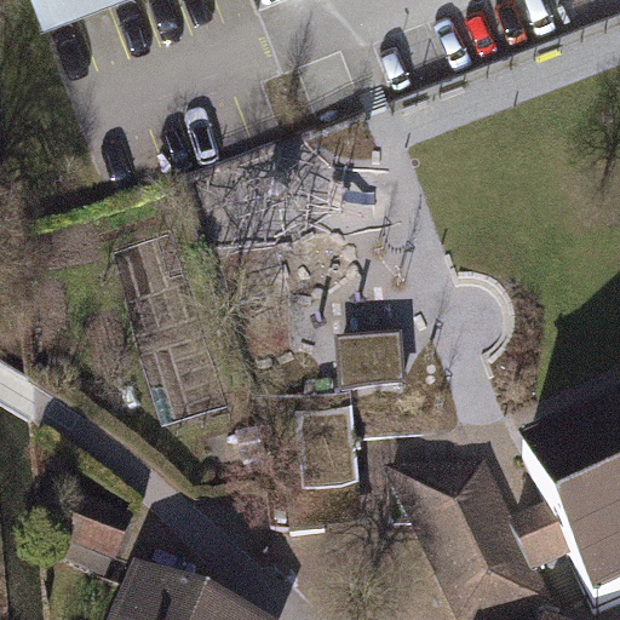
[(38,0),(49,26),(112,0),(38,0)]
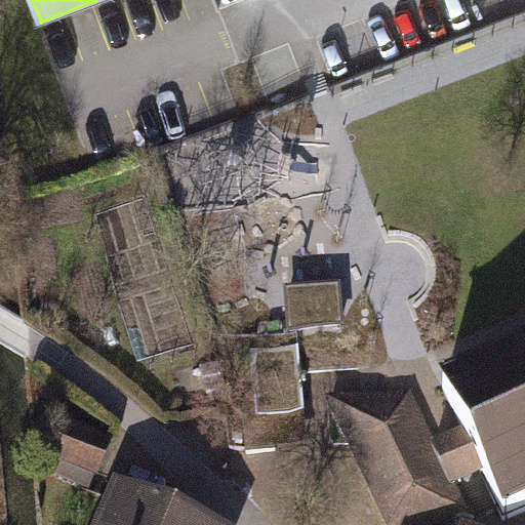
[(288,291),(290,332),(344,329),(341,289),(288,291)]
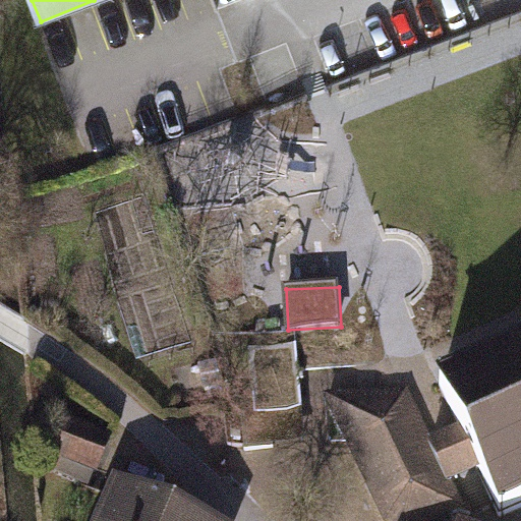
[(268,409),(301,406),(297,343),(250,346),(254,410),(241,410),(244,448),(271,446),(268,409)]
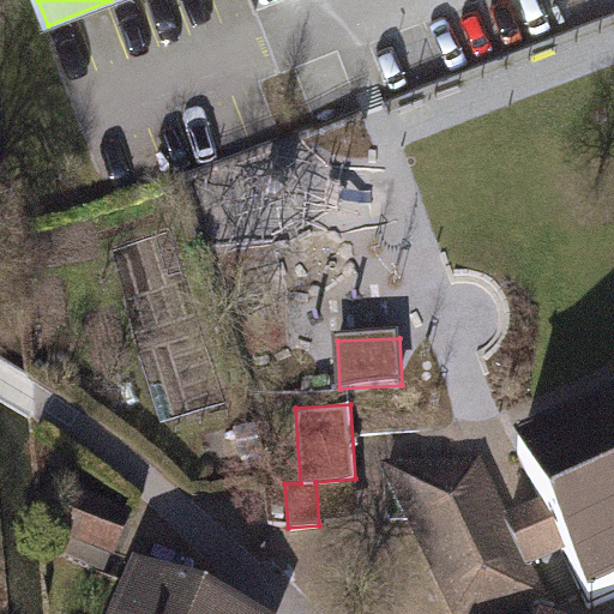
[(613,411),(518,455),(543,510),(564,555),(589,611),(613,599),(613,411)]
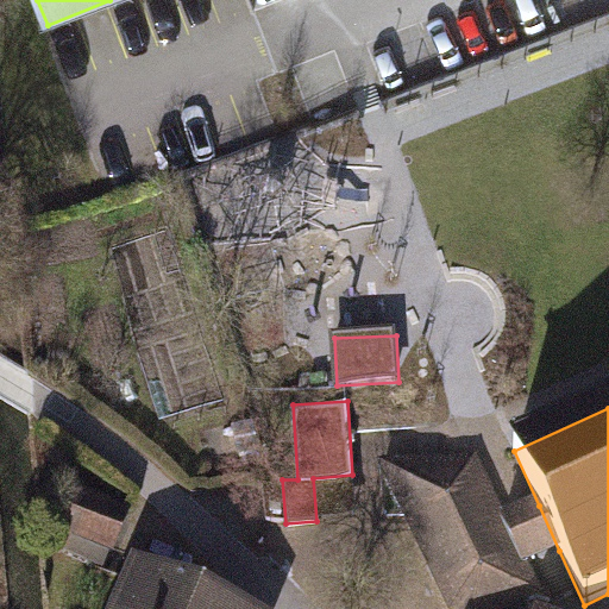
[(529,608),(527,603),(540,596),(526,566),(504,521),(476,459),(382,466),(450,608),(529,608)]
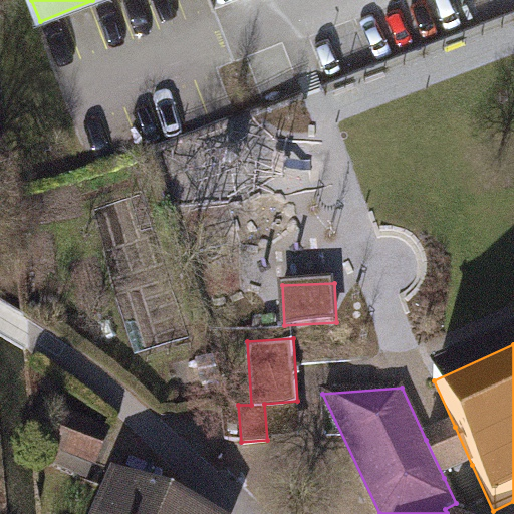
[(110,430),(60,410),(45,446),(95,466),(110,430)]
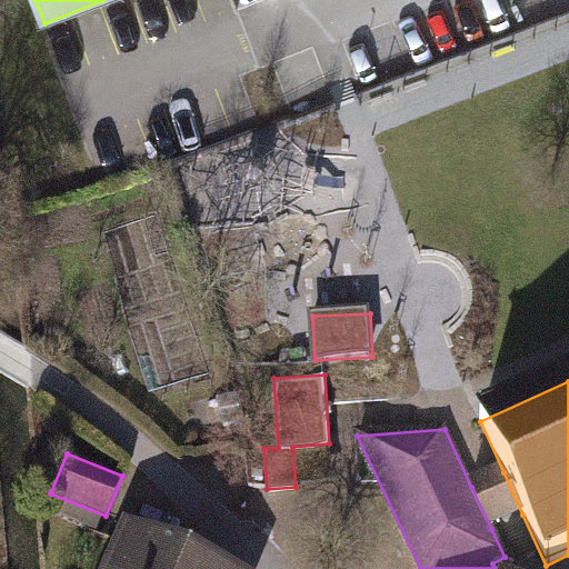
[(471,487),(491,529),(508,522),(522,515),(503,472),(487,480),(471,487)]
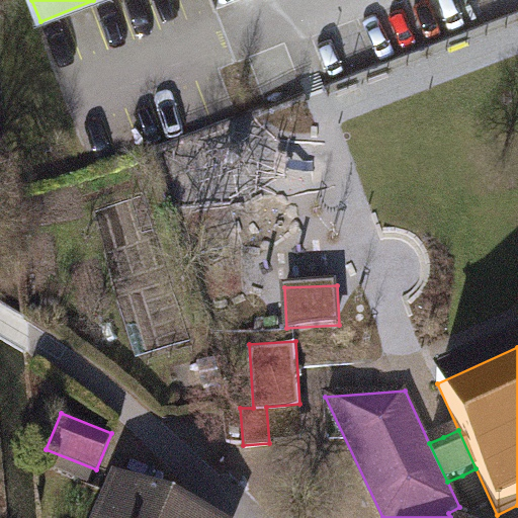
[(206,517),(112,478),(95,517),(206,517)]
